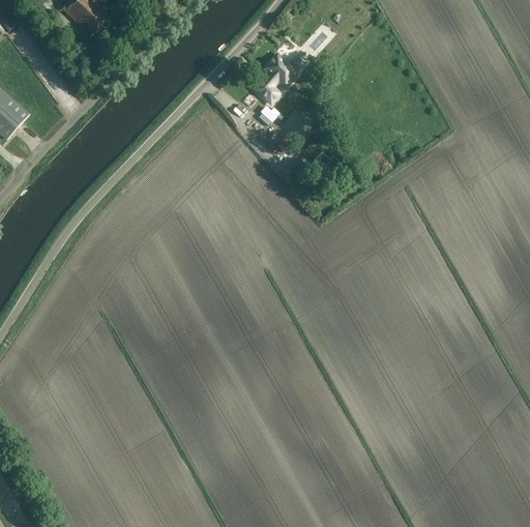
[(69,2),(63,8),(84,27),(85,25),(93,33),(110,16),(101,7),(102,6),(95,0),(69,0),(68,1),(69,2)]
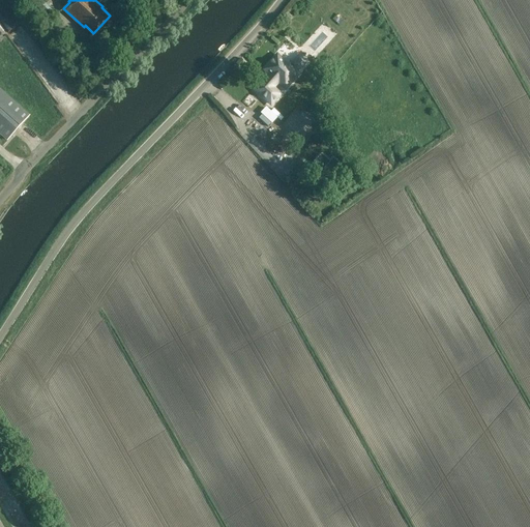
[(292,60),(296,64),(293,67),(277,54),(265,67),(271,72),(265,80),(264,79),(256,88),(270,101),(280,92),(272,85),(277,79),(285,86),(297,71),(295,69),(298,65),(299,67),(306,60),(298,53),(292,60)]
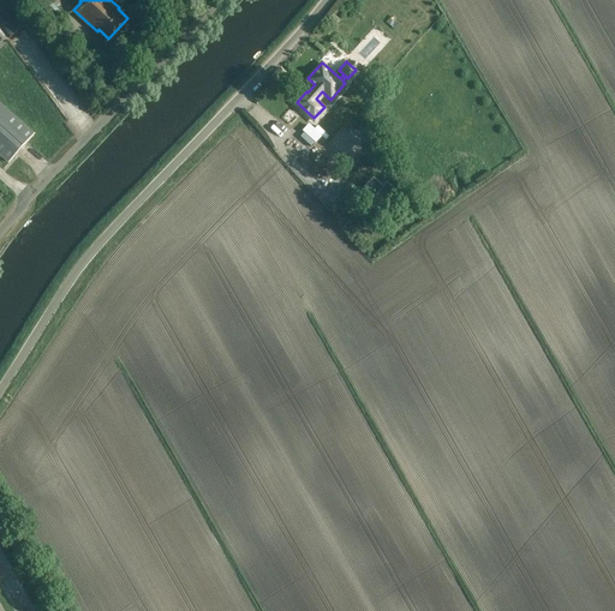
[(129,66),(123,72),(130,81),(136,76),(129,66)]
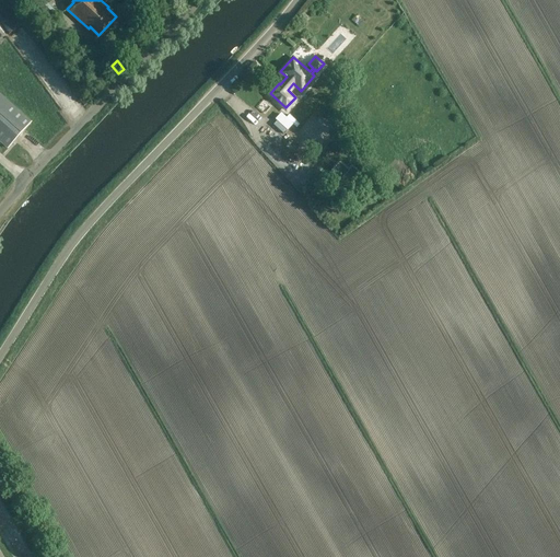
[(0,92),(0,115),(19,132),(31,120),(0,92)]
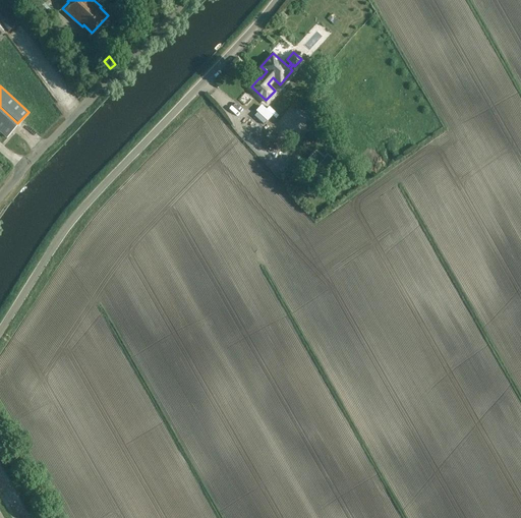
[(72,102),(65,89),(60,91),(66,105),(72,102)]
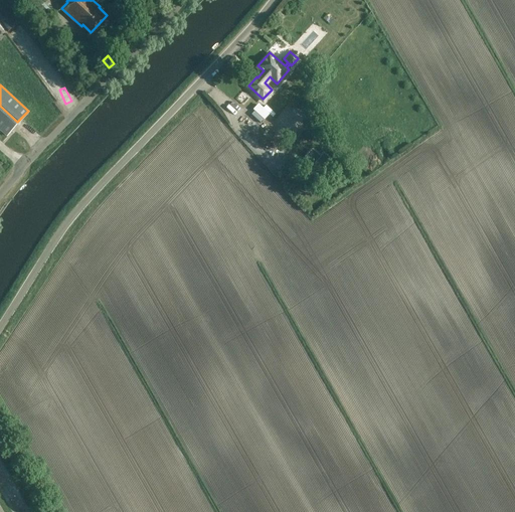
[(248,95),(243,99),(250,107),(254,103),(248,95)]
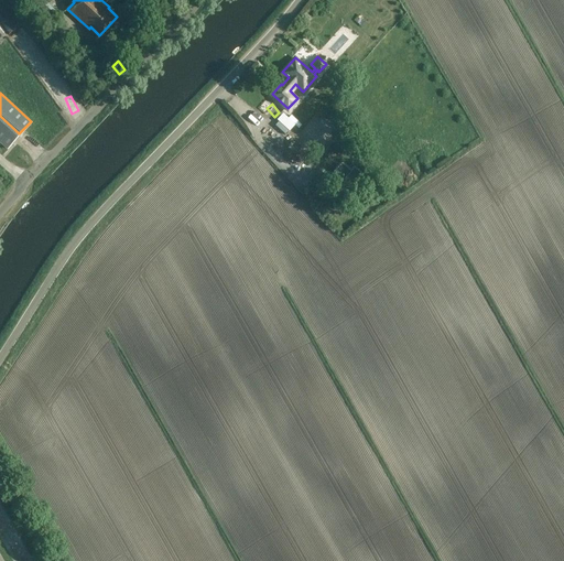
[(0,138),(9,146),(19,133),(0,116),(0,138)]
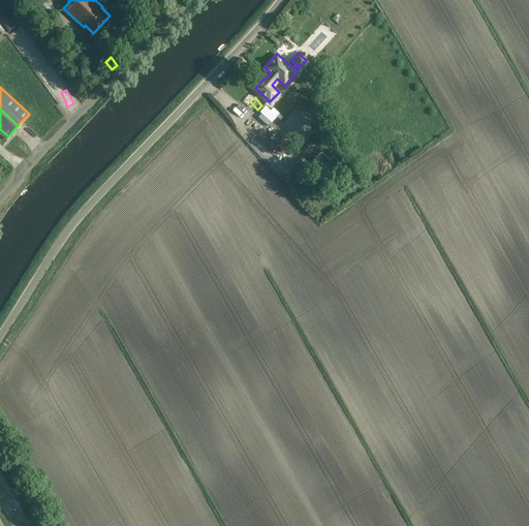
[(246,130),(269,151),(281,138),(257,117),(246,130)]
